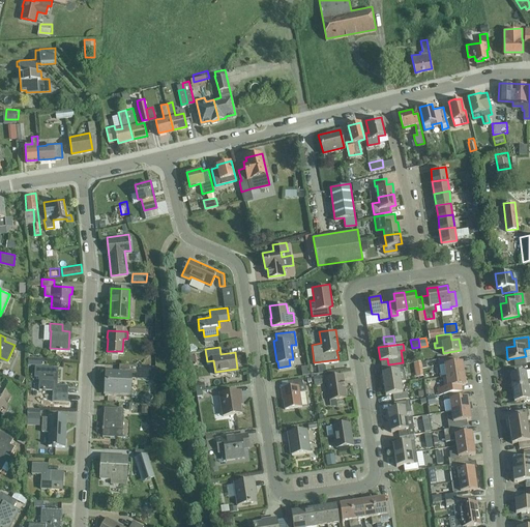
[(195,351),(189,352),(190,363),(196,362),(196,361),(198,361),(197,353),(195,353),(195,351)]
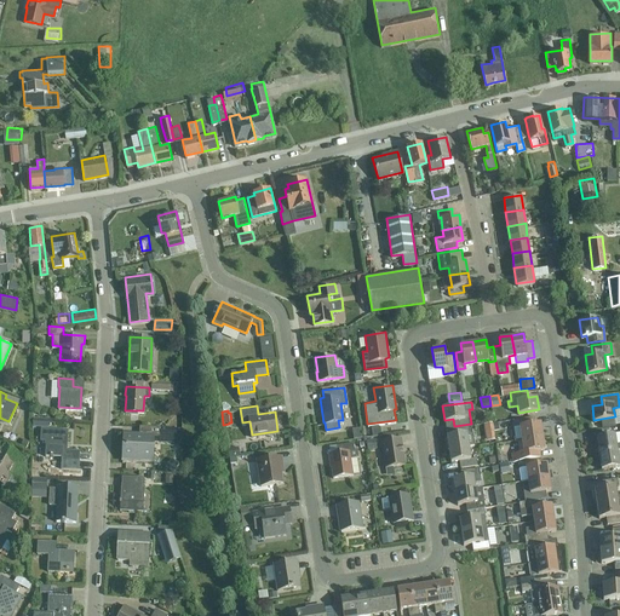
[(516,438),(522,437),(543,435),(540,421),(535,421),(534,415),(512,418),(516,438)]
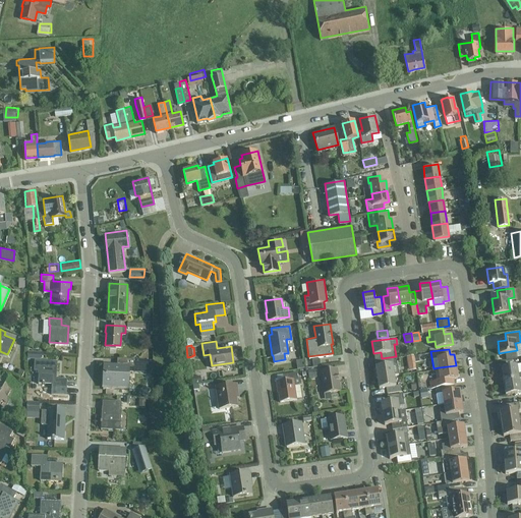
[(383,364),(375,365),(378,376),(394,373),(398,372),(398,367),(396,356),(382,358),(383,364)]
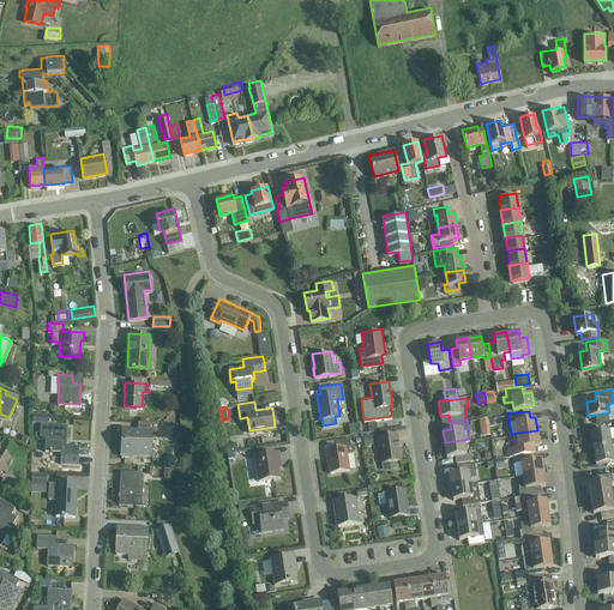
[(158,422),(158,421),(138,421),(138,428),(122,428),(121,453),(151,454),(152,430),(158,430),(158,429),(158,422)]
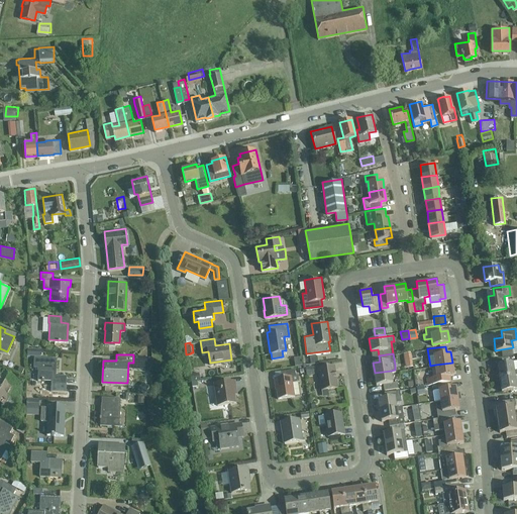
[(52,382),(65,382),(66,375),(55,374),(56,356),(35,355),(34,365),(38,366),(38,378),(52,379),(52,382)]
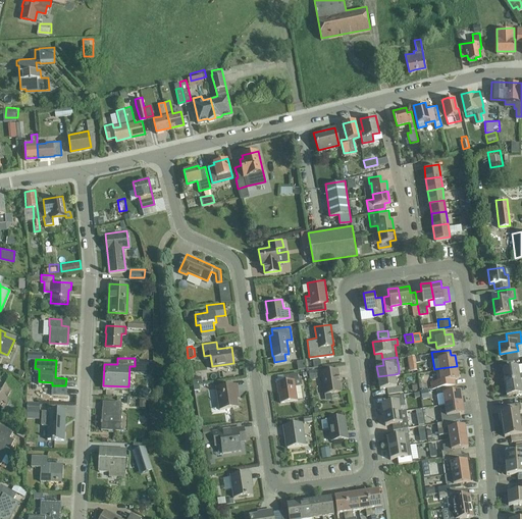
[(517,365),(503,367),(504,380),(519,378),(521,377),(521,371),(518,372),(517,365)]
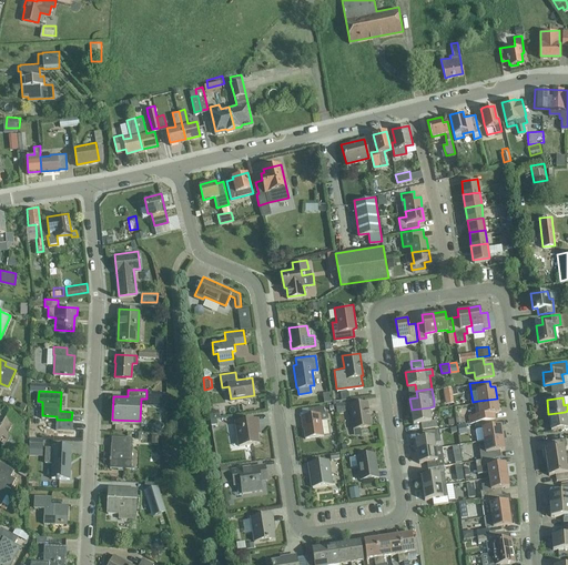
[(479,413),(468,415),(469,422),(475,421),(495,417),(494,411),(498,411),(497,399),(478,401),(479,413)]
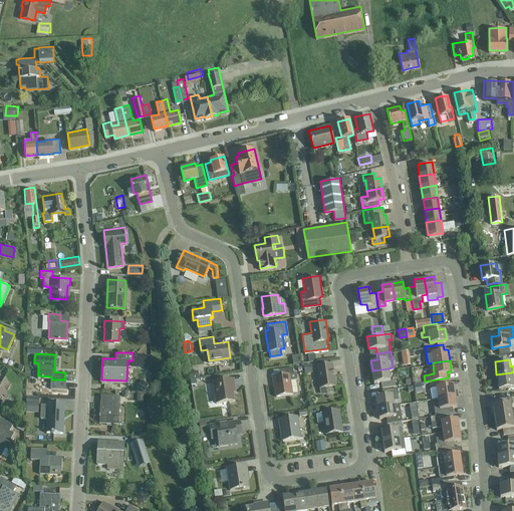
[(311,361),(303,363),(305,371),(312,370),(311,361)]
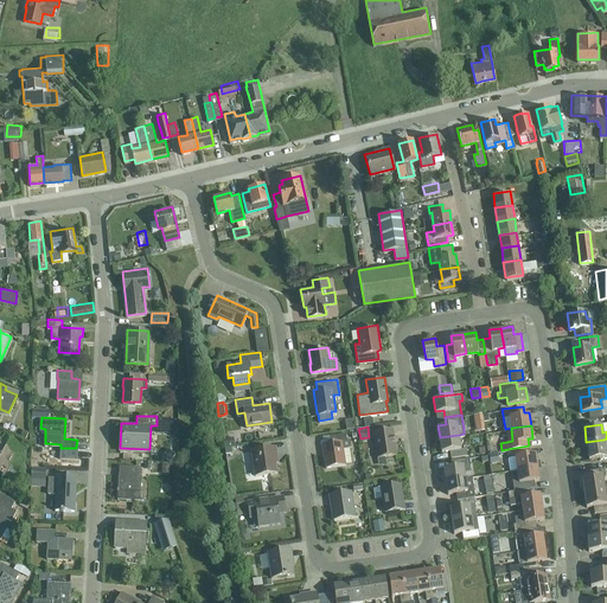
[(374,430),(377,456),(396,454),(393,427),(374,430)]
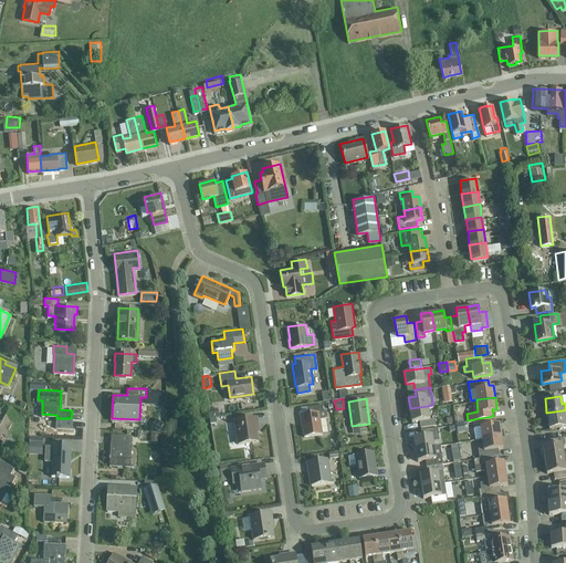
[(308,412),(300,413),(301,420),(302,420),(304,435),(322,433),(320,418),(327,417),(326,409),(324,409),(323,403),(307,405),(308,412)]
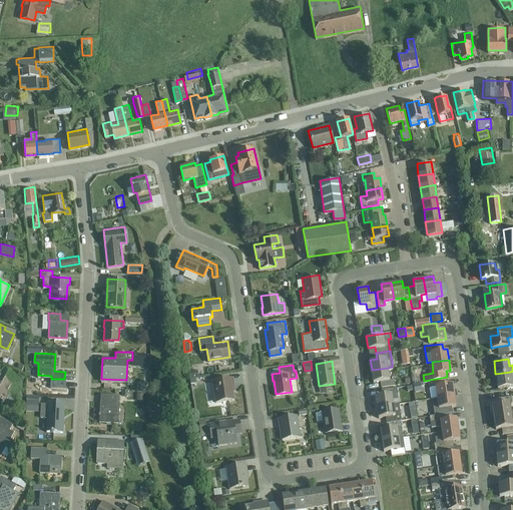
[(3,399),(12,404),(17,395),(9,390),(16,378),(0,368),(0,394),(4,397),(3,399)]
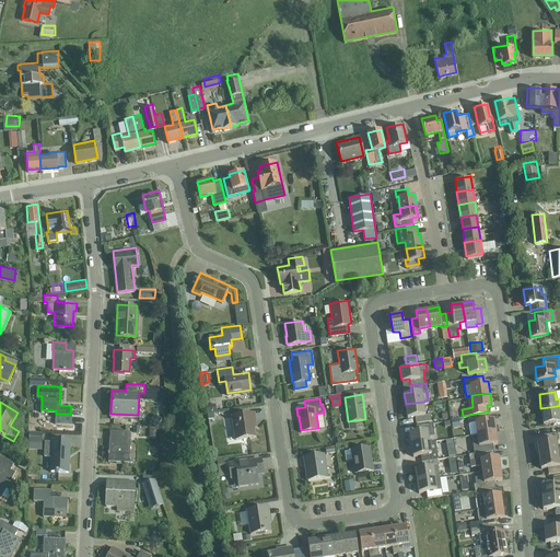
[(423,402),(406,404),(407,416),(415,415),(416,421),(431,419),(430,413),(424,413),(423,402)]
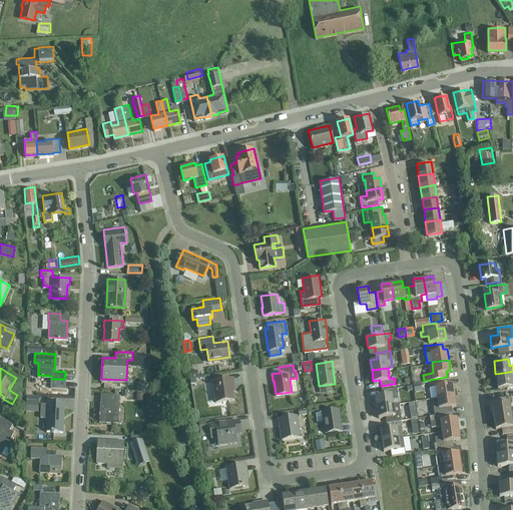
[(512,371),(510,372),(495,374),(497,387),(512,385),(512,384),(512,371)]
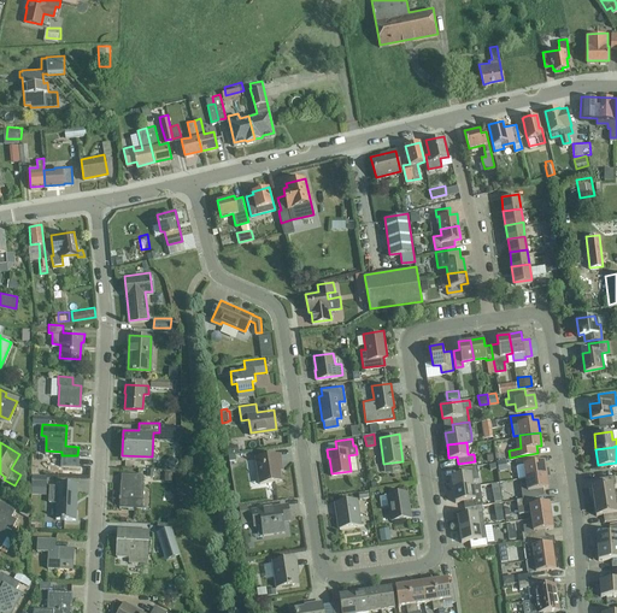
[(278,463),(281,461),(280,453),(256,457),(259,481),(281,478),(278,463)]
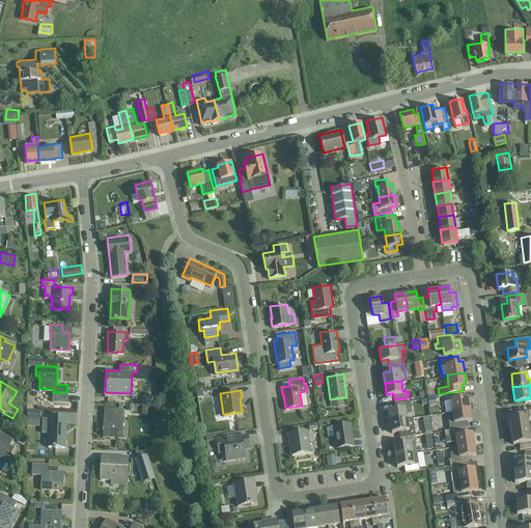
[(446,411),(452,410),(470,407),(468,395),(464,396),(463,390),(444,393),(445,399),(444,400),(446,411)]
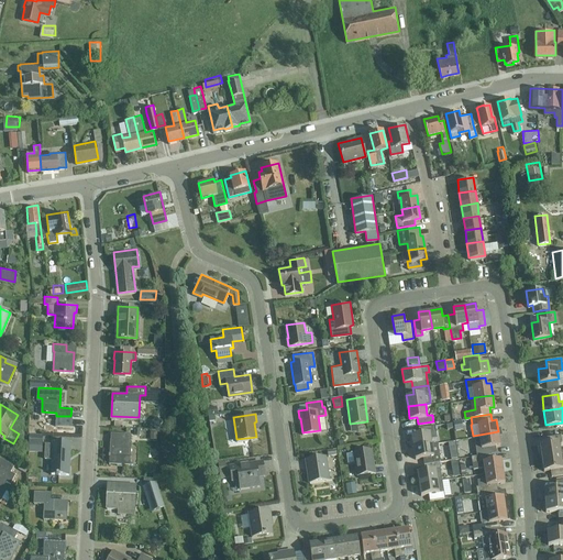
[(462,419),(453,419),(454,428),(463,427),(462,419)]
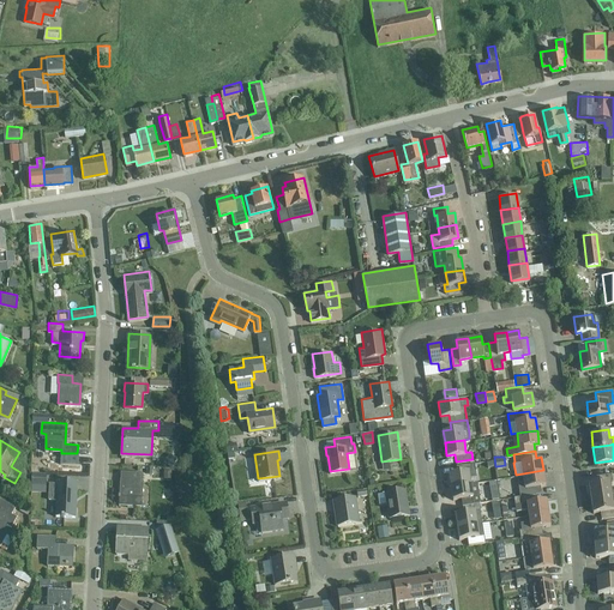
[(449,472),(451,485),(470,482),(469,476),(476,475),(474,461),(456,464),(457,471),(449,472)]
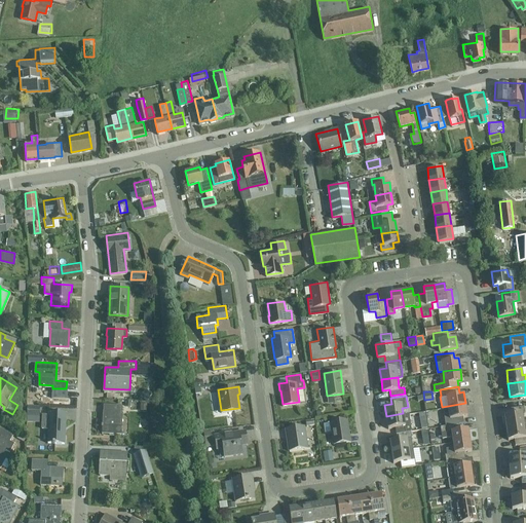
[(102,432),(121,433),(122,404),(104,403),(103,422),(102,422),(101,424),(103,424),(102,432)]
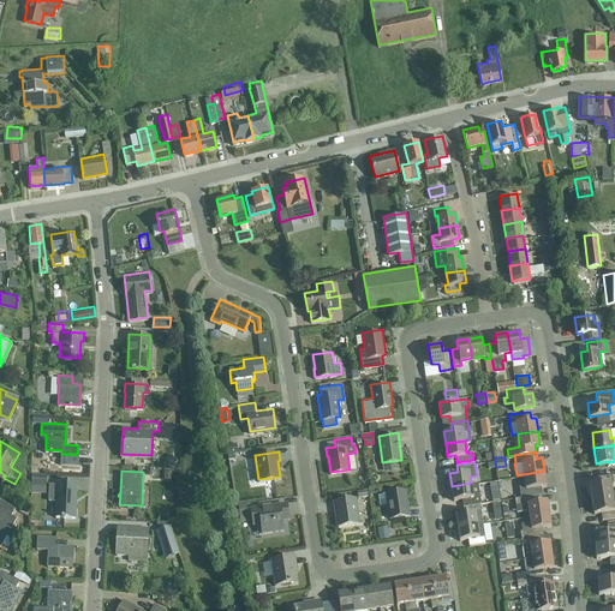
[(520,496),(536,493),(542,492),(541,485),(547,484),(544,471),(524,474),(525,481),(519,481),(520,496)]
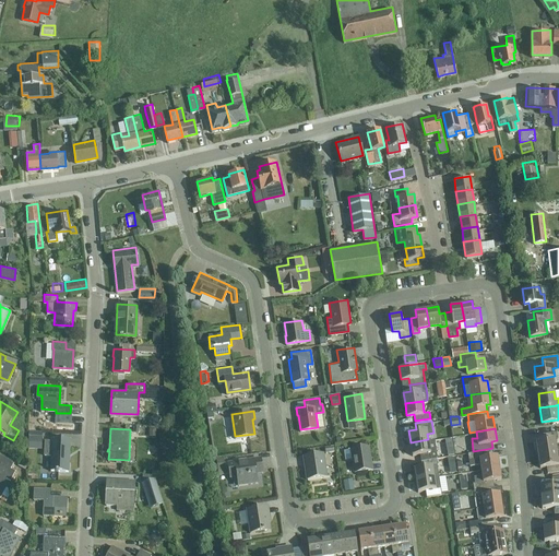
[(42,439),(43,430),(28,429),(28,439),(42,439)]
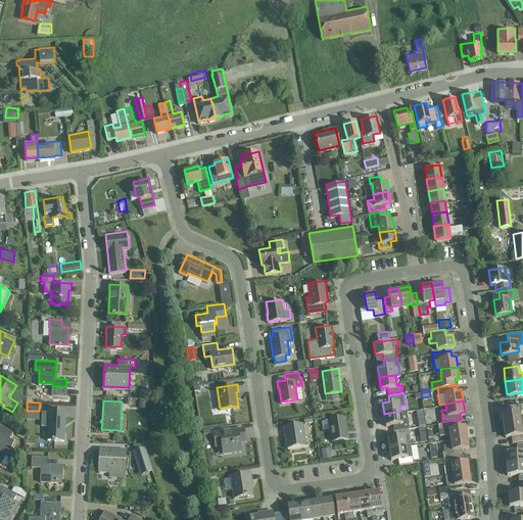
[(502,412),(504,423),(521,421),(519,410),(522,409),(521,403),(507,405),(507,411),(502,412)]
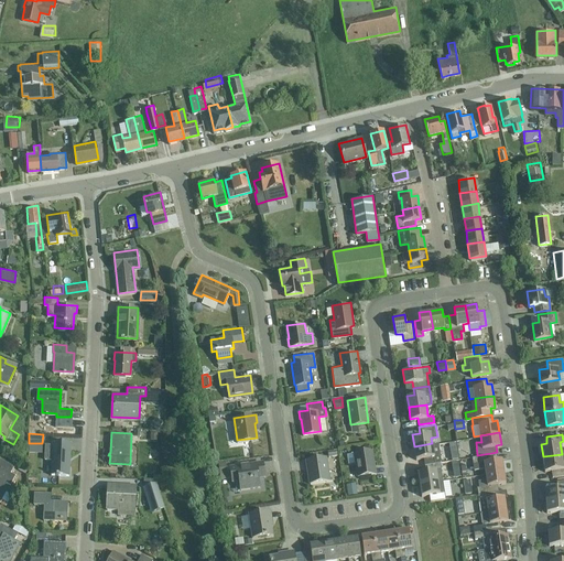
[(454,455),(461,454),(458,438),(451,439),(454,455)]
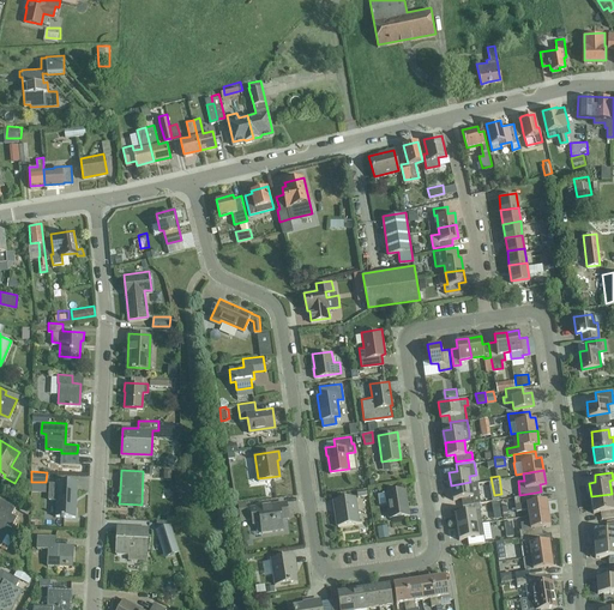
[(56,514),(76,514),(76,505),(73,505),(74,479),(58,478),(58,482),(49,482),(49,497),(56,497),(56,514)]
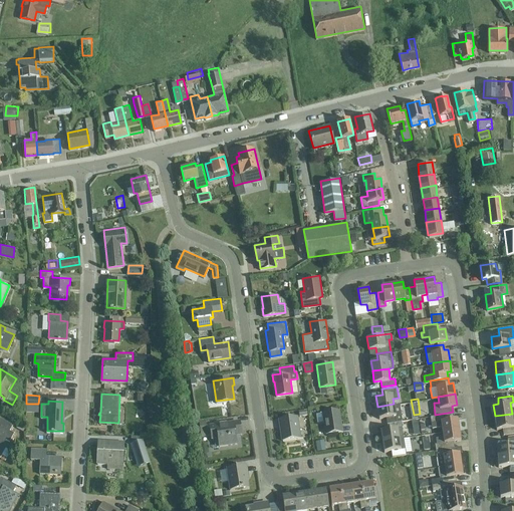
[(403,420),(400,403),(394,404),(377,407),(378,417),(386,416),(387,422),(401,420),(403,420)]
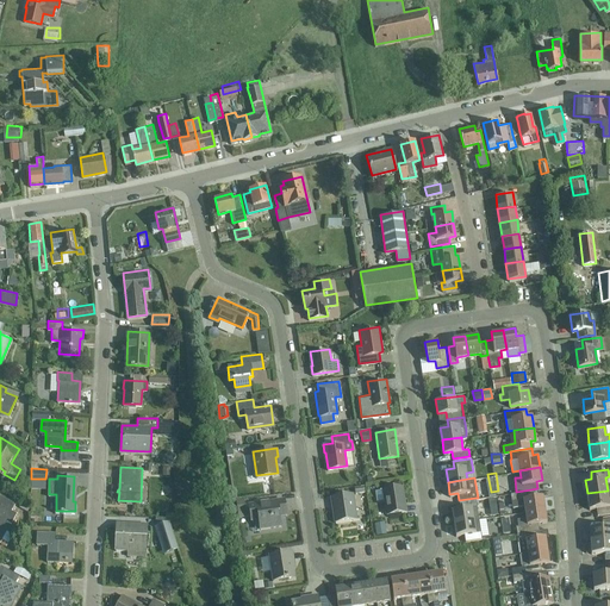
[(384,488),(375,489),(377,499),(385,498),(387,513),(406,511),(405,501),(404,503),(402,485),(384,487),(384,488)]
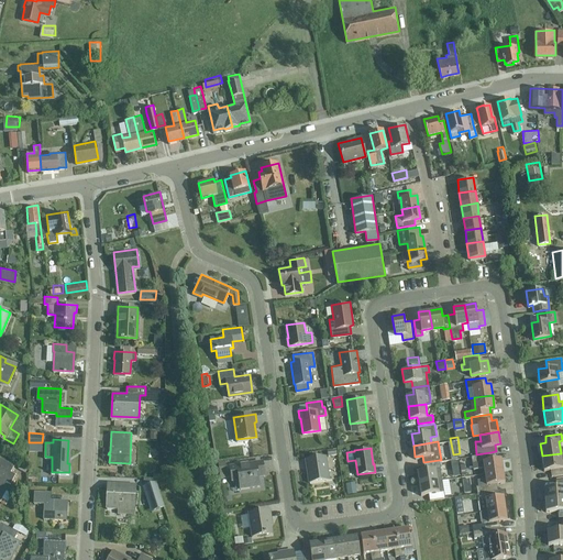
[(484,467),(485,472),(503,469),(500,458),(492,459),(490,452),(471,454),(473,468),(484,467)]
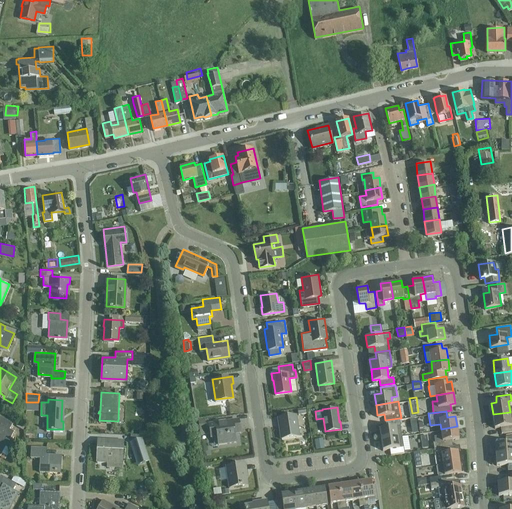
[(510,412),(493,414),(494,426),(500,425),(501,431),(511,429),(511,422),(511,423),(510,412)]
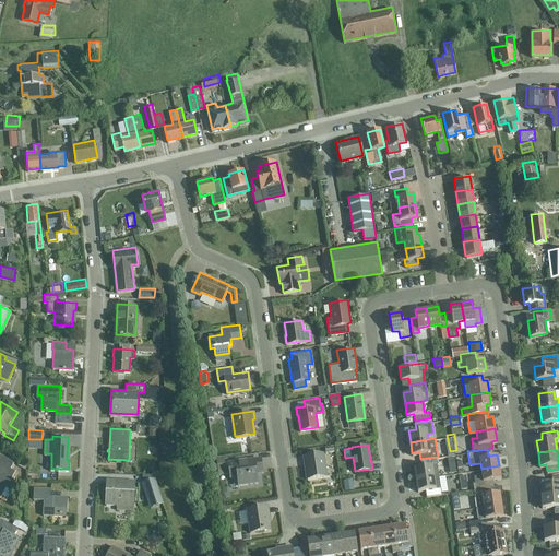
[(302,454),(304,462),(305,462),(307,477),(325,475),(322,451),(302,454)]
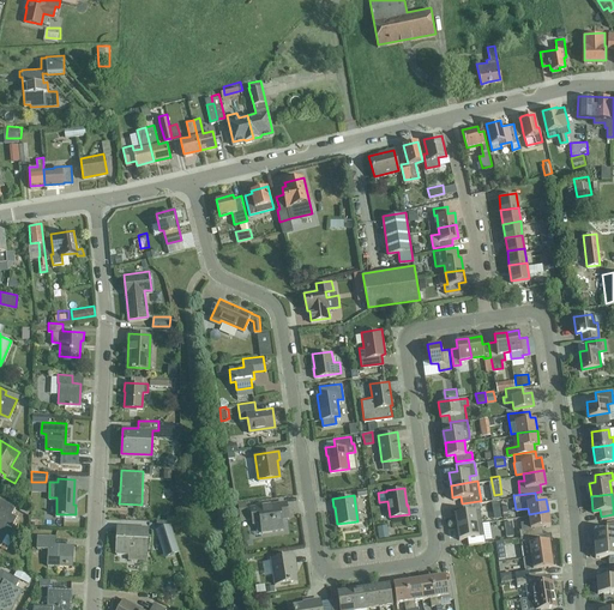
[(0,539),(1,542),(17,515),(11,512),(14,506),(0,496),(0,539)]
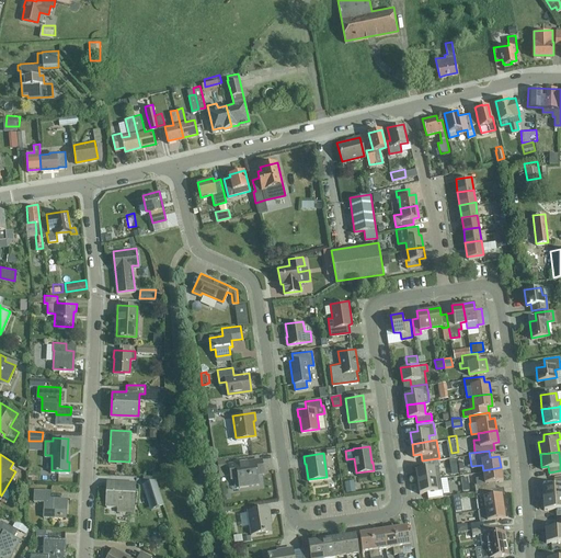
[(36,464),(35,466),(41,466),(41,464),(42,464),(43,455),(34,454),(32,454),(31,464),(36,464)]
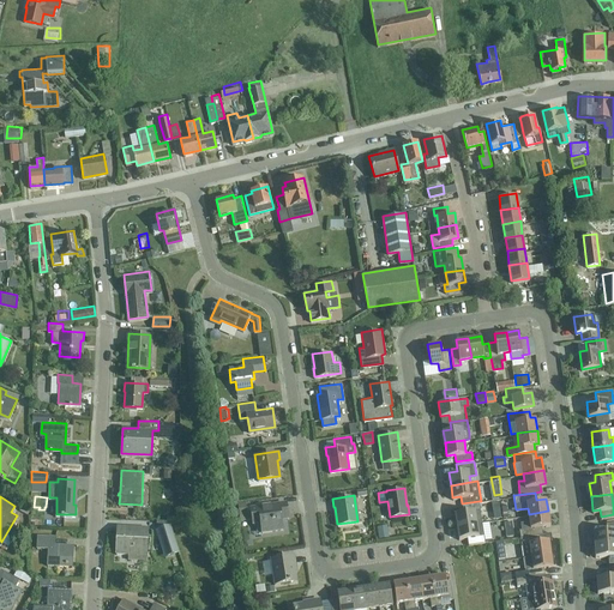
[(238,502),(240,519),(248,518),(246,501),(238,502)]
